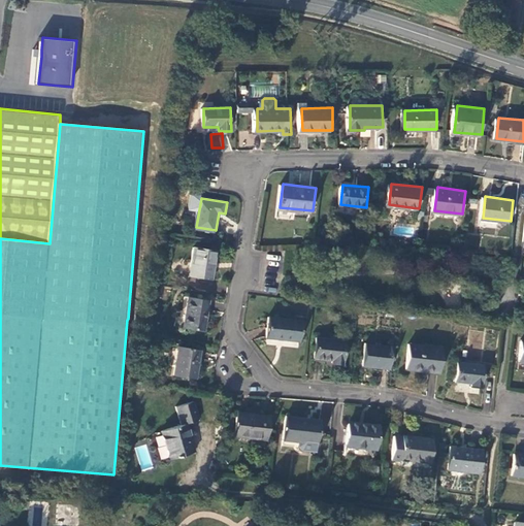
[(217,249),(196,245),(192,274),(215,278),(217,266),(215,266),(217,249)]
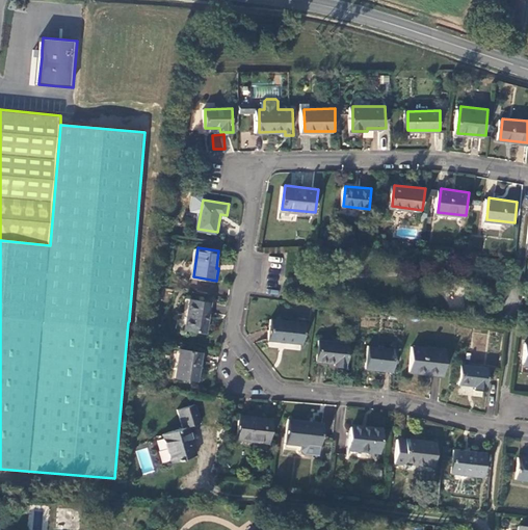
[(212,301),(191,298),(187,327),(207,330),(212,301)]
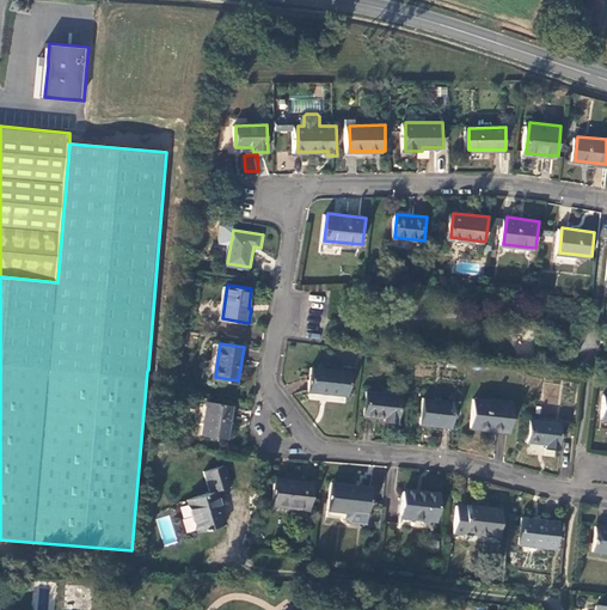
[(354,370),(316,366),(312,390),(350,395),(354,370)]
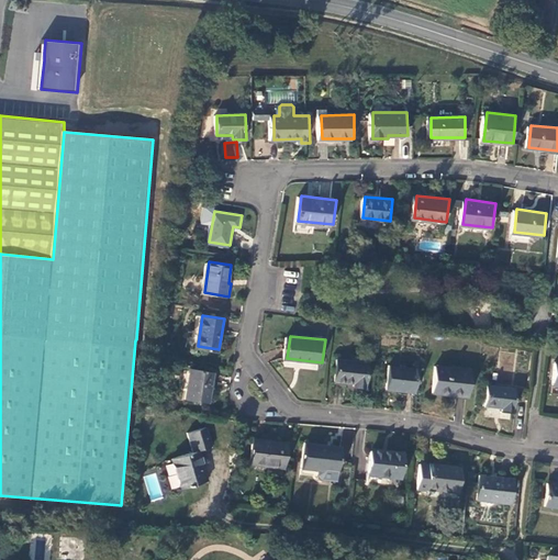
[(370,360),(339,357),(337,379),(357,381),(357,384),(368,385),(370,360)]
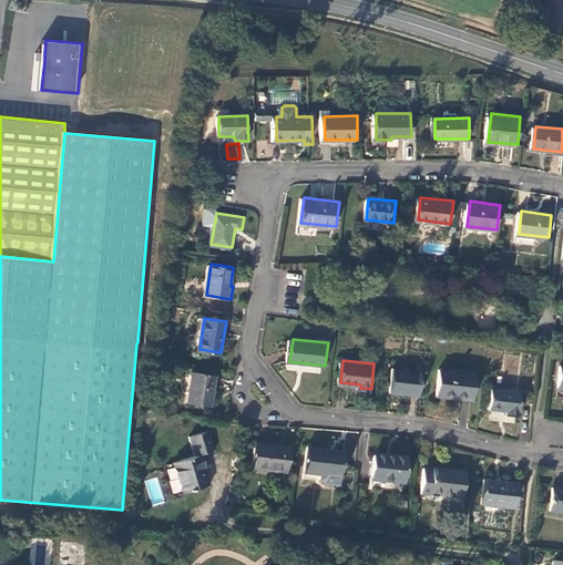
[(423,371),(396,368),(393,391),(420,394),(423,371)]
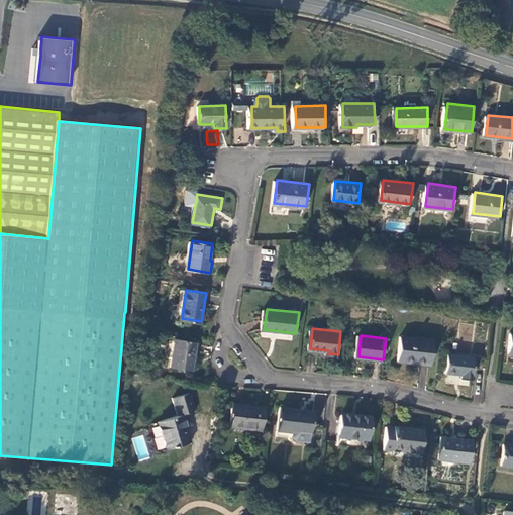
[(436,339),(403,336),(400,363),(423,365),(423,363),(433,364),(436,339)]
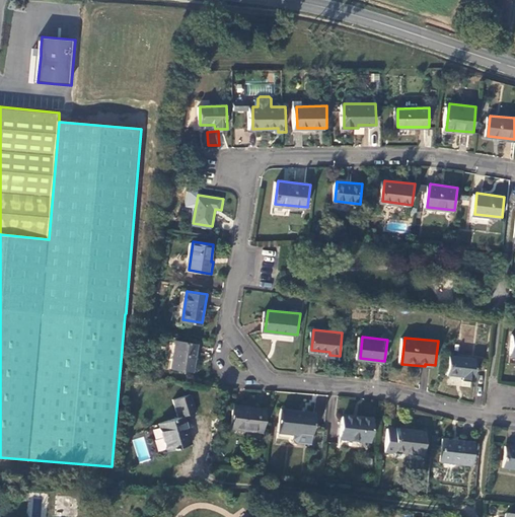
[(200,343),(178,339),(173,367),(194,371),(200,343)]
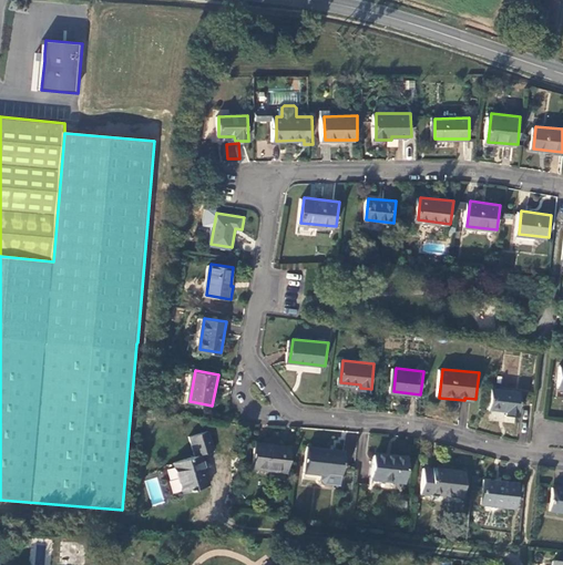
[(523,390),(494,387),(491,409),(509,410),(509,413),(521,415),(523,390)]
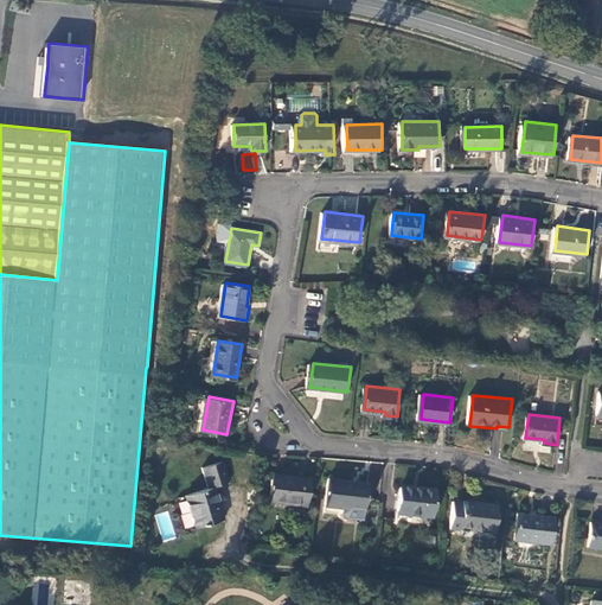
[(217,486),(232,481),(226,460),(205,466),(212,486),(189,495),(198,527),(226,518),(217,486)]
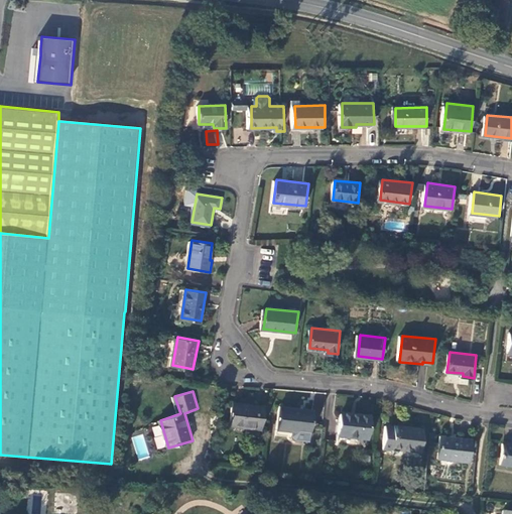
[(266,405),(235,402),(232,424),(263,428),(266,405)]
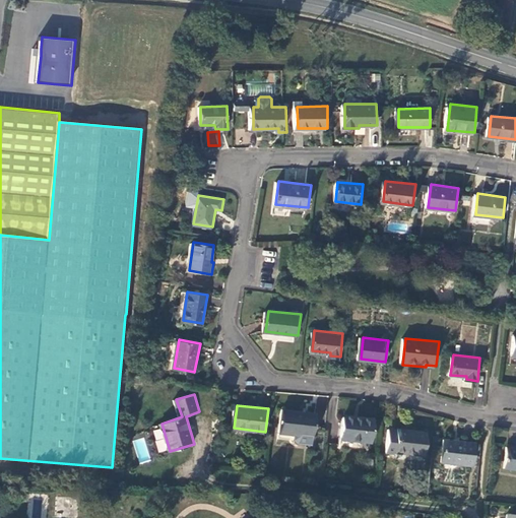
[(317,413),(283,409),(281,432),(297,434),(297,437),(301,443),(314,444),(317,413)]
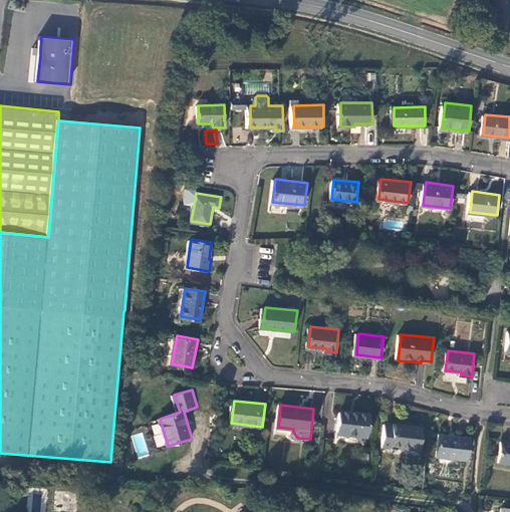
[(357,414),(341,412),(339,434),(368,437),(371,413),(357,412),(357,414)]
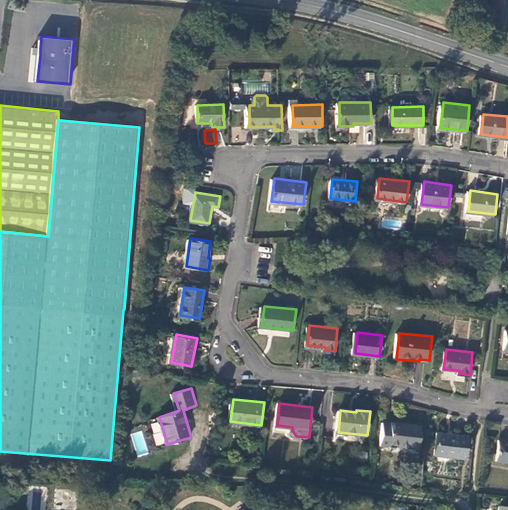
[(393,423),(385,423),(383,445),(391,446),(391,444),(421,447),(423,425),(394,422),(393,423)]
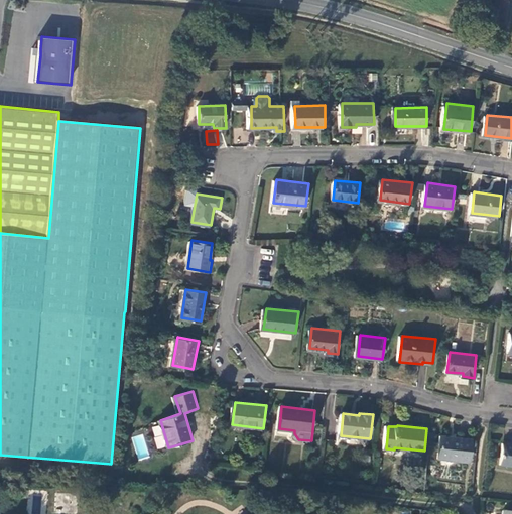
[(137,434),(141,457),(152,455),(148,432),(137,434)]
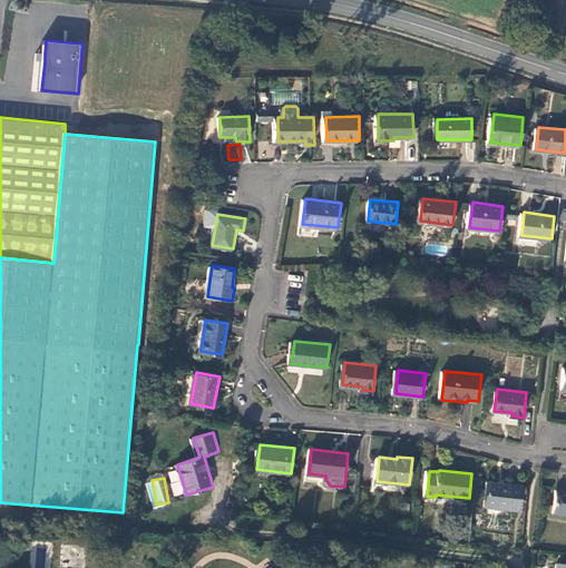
[(523,486),(490,481),(488,506),(520,510),(523,486)]
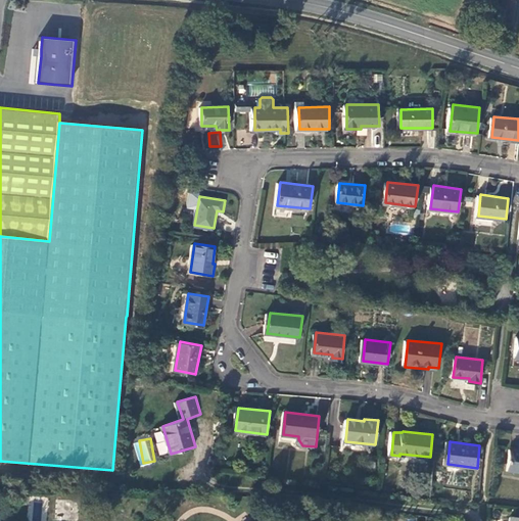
[(518,450),(512,450),(509,470),(518,471),(518,450)]
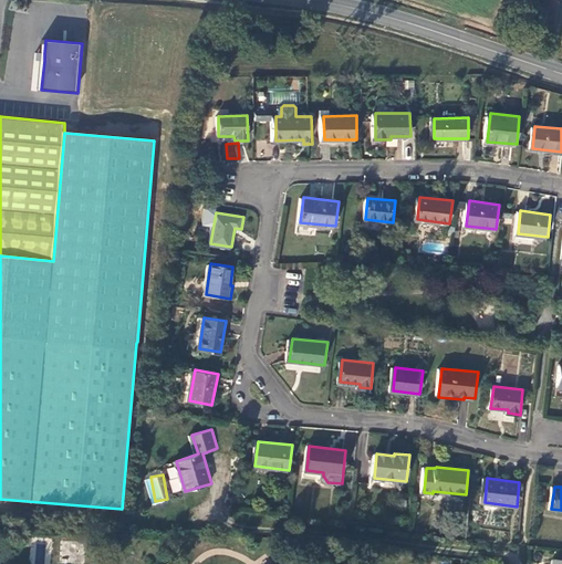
[(33,563),(48,563),(50,542),(35,541),(33,563)]
